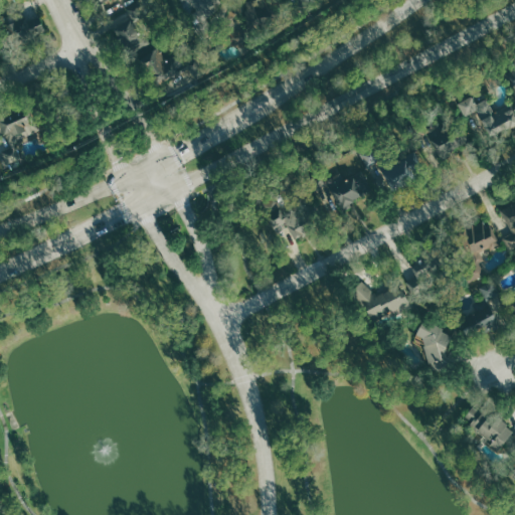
[(177,0),(179,2),(181,0),(188,0),(195,9),(192,11),(199,21),(188,29),(198,43),(214,32),(205,19),(223,5),(219,0),(177,0)]
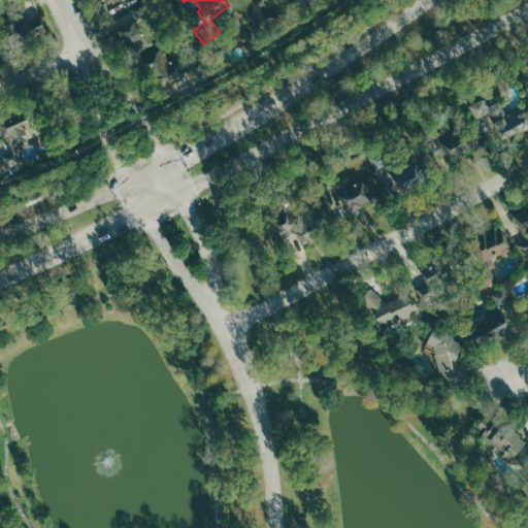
[(232,31),(232,46),(250,45),(250,34),(278,32),(276,0),(251,0),(253,30),(232,31)]
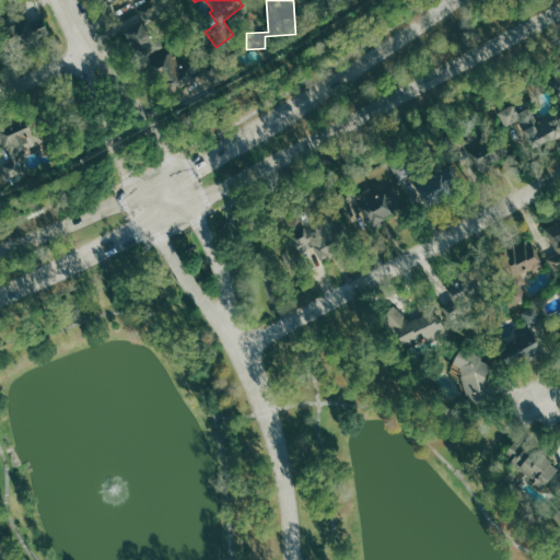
[(138,10),(143,21),(125,31),(139,58),(163,46),(150,23),(161,16),(152,1),(138,10)]
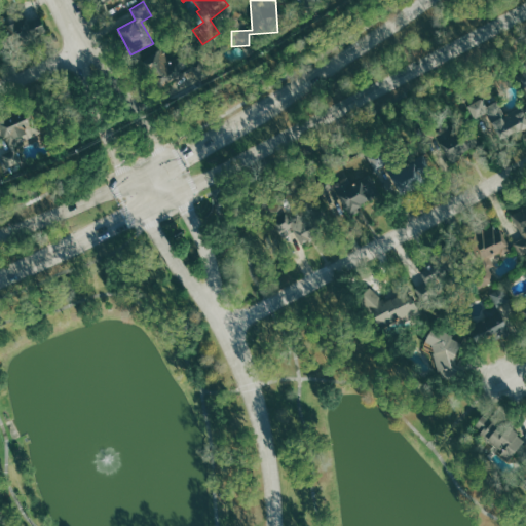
[(32,22),(20,9),(2,28),(21,45),(34,31),(36,32),(43,24),(37,17),(32,22)]
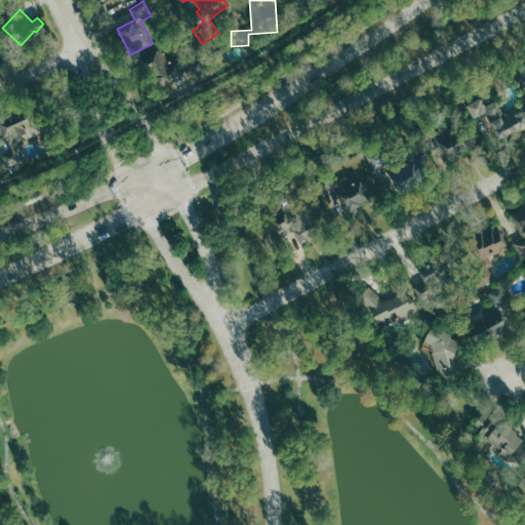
[(198,55),(210,72),(200,79),(191,68),(158,91),(136,62),(162,43),(180,69),(198,55)]
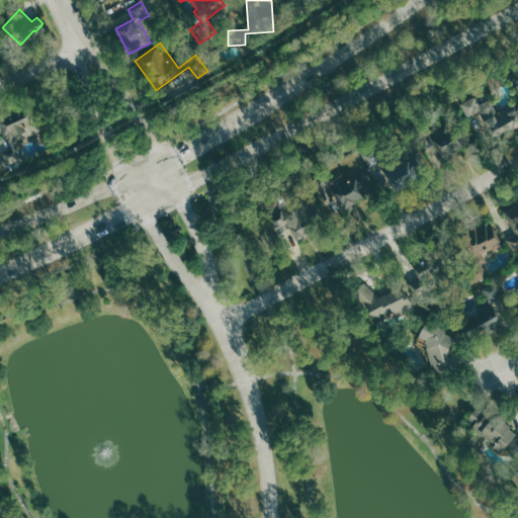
[(517,66),(508,72),(514,85),(517,83),(517,66)]
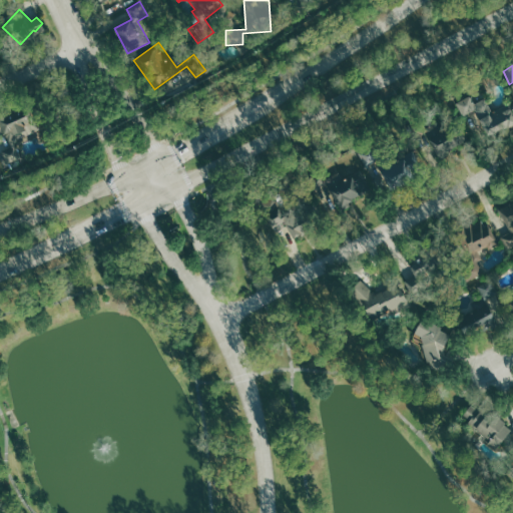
[(455,101),(462,113),(474,107),(488,135),(512,122),(512,110),(509,102),(491,111),(483,95),(473,101),(469,93),(455,101)]
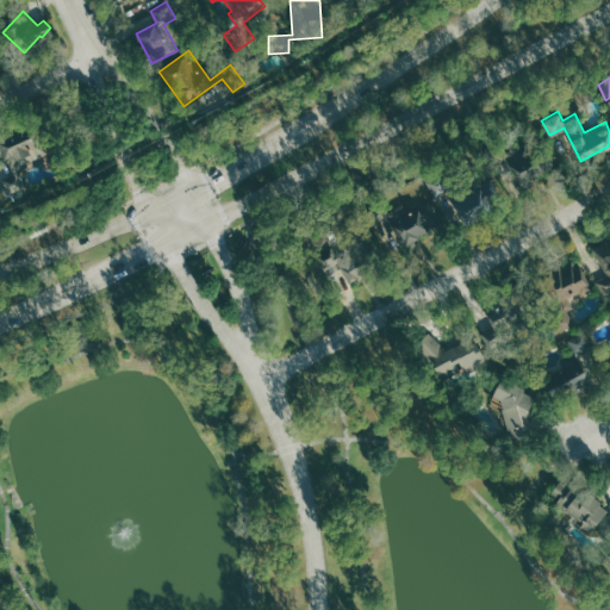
[(0,142),(0,145),(12,174),(1,179),(7,194),(23,188),(16,170),(48,156),(36,128),(0,142)]
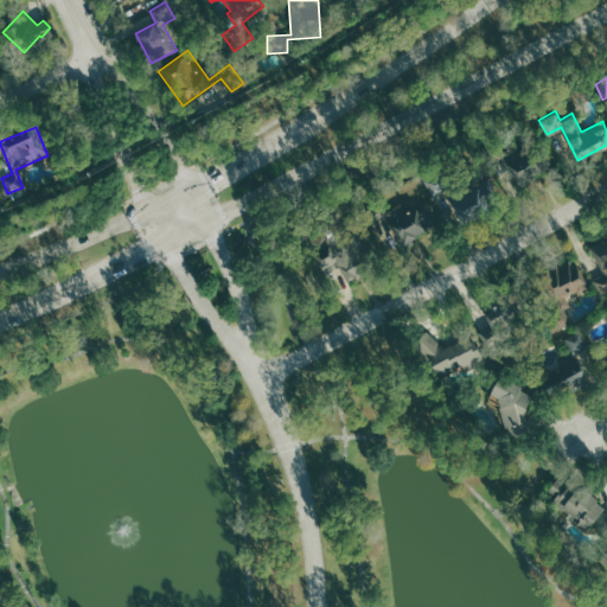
[(480,146),(487,159),(504,151),(519,181),(554,164),(543,141),(523,152),(517,141),(502,148),(497,138),(480,146)]
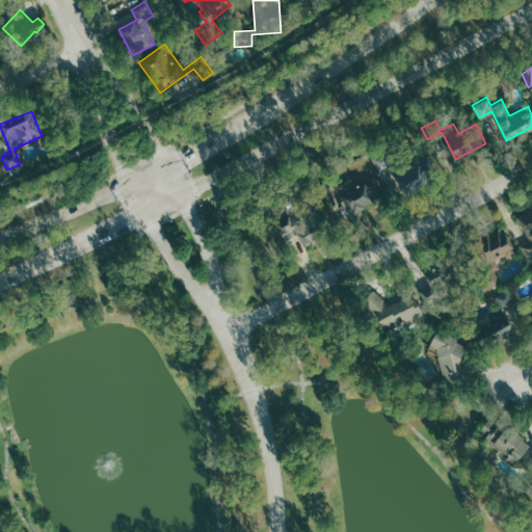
[(369,156),(378,173),(389,166),(405,195),(437,177),(425,155),(410,163),(403,152),(392,159),(386,148),(369,156)]
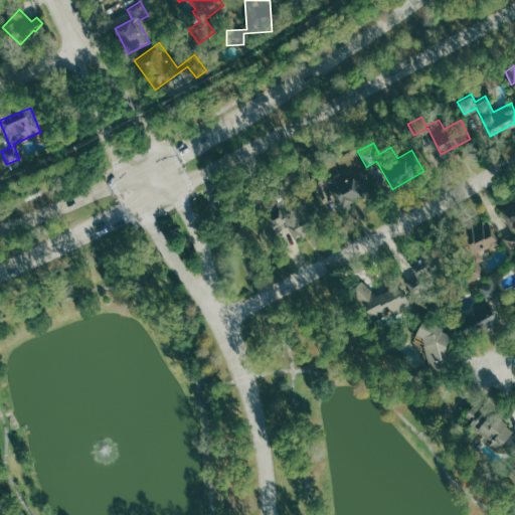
[(308,177),(315,189),(327,182),(341,207),(372,190),(360,169),(343,178),(339,170),(326,177),(322,169),(308,177)]
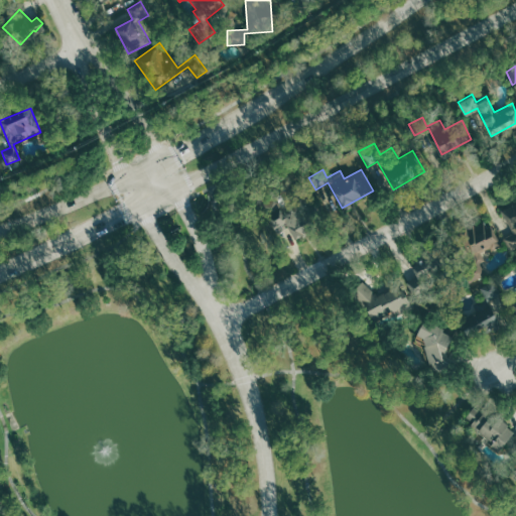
[(260,204),(276,233),(287,227),(294,240),(325,223),(313,203),(299,211),(293,200),(281,207),(275,195),(260,204)]
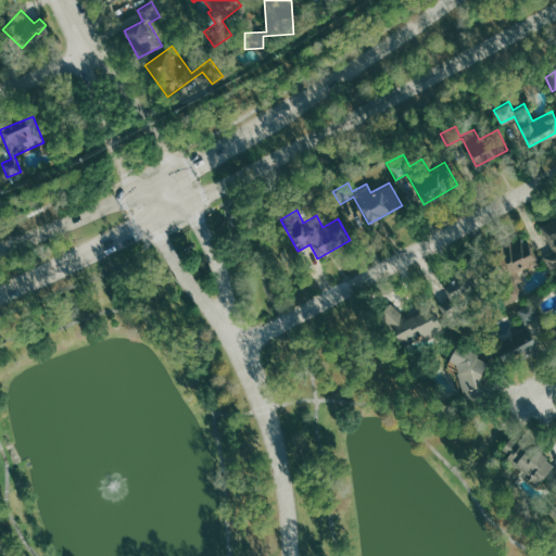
[(555,215),(540,224),(553,249),(541,254),(548,269),(555,265),(555,243),(555,241),(555,240),(555,215)]
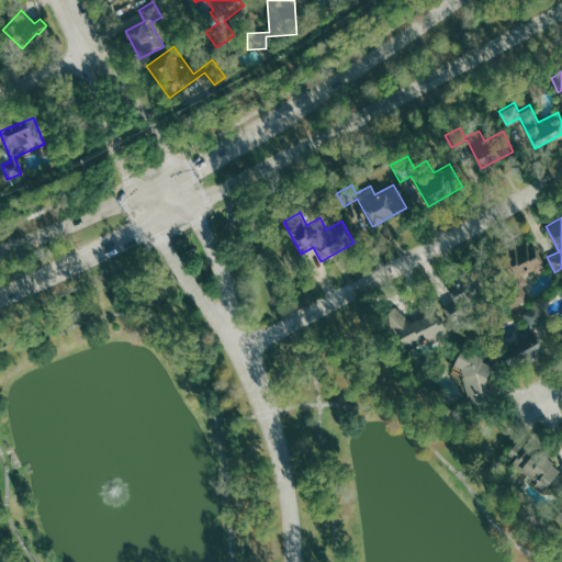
[(502,254),(519,285),(504,294),(510,305),(527,296),(521,285),(528,282),(524,273),(543,262),(530,238),(502,254)]
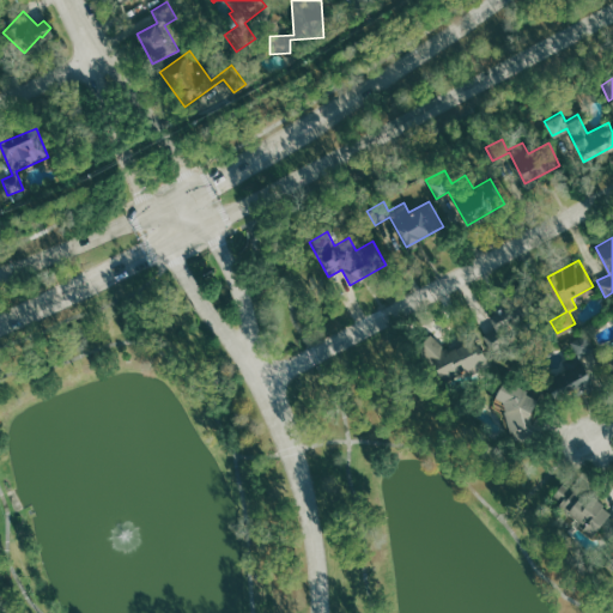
[(484,333),(492,350),(508,343),(501,328),(533,313),(520,285),(483,303),(495,328),(484,333)]
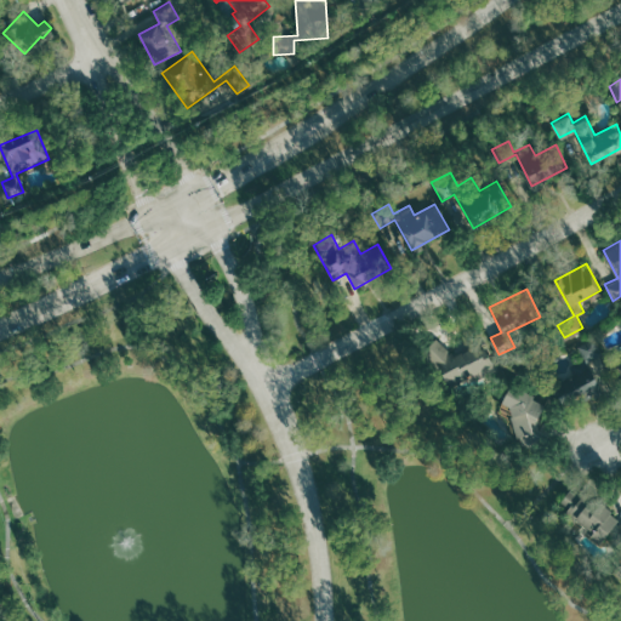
[(593,336),(602,353),(586,360),(602,392),(564,410),(552,385),(574,374),(570,364),(581,359),(575,346),(593,336)]
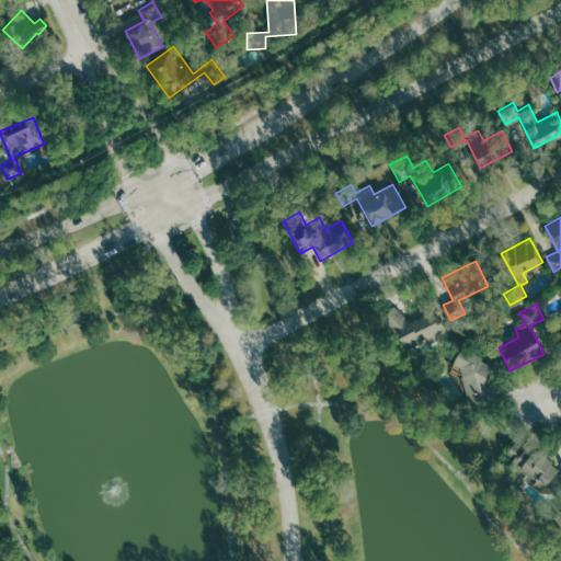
[(382,319),(393,306),(410,320),(435,307),(447,330),(408,350),(399,333),(382,319)]
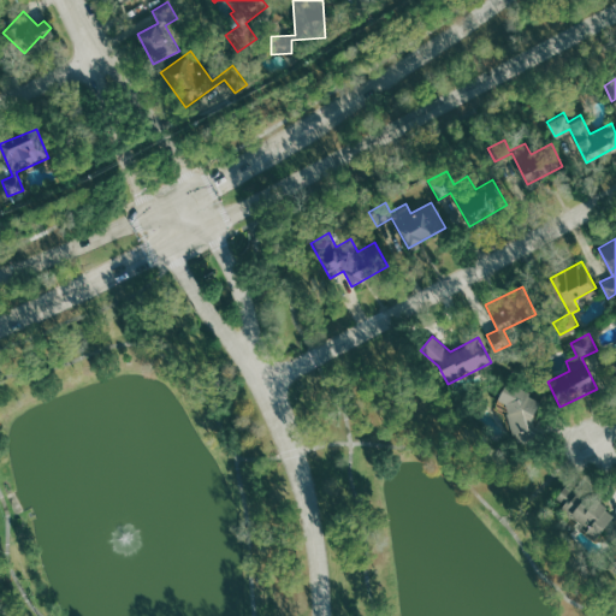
[(508,377),(544,396),(532,418),(533,424),(556,436),(546,454),(517,439),(507,409),(495,402),(508,377)]
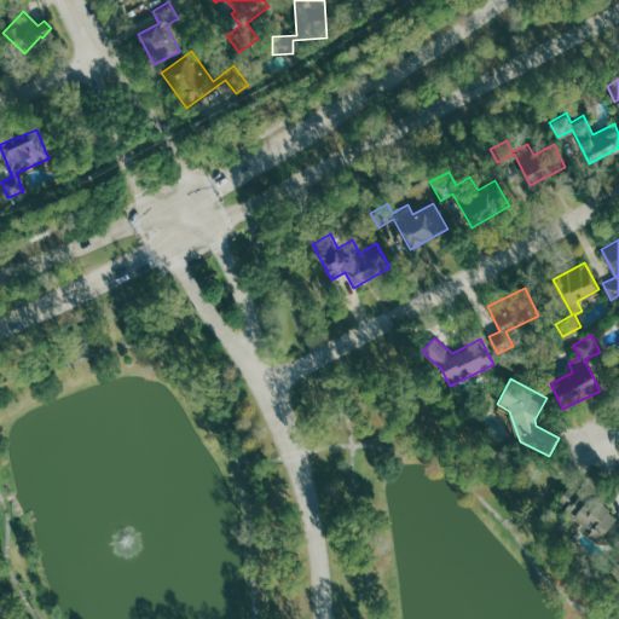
[(560,498),(572,484),(618,520),(618,519),(618,539),(611,542),(599,541),(562,513),(567,504),(560,498)]
